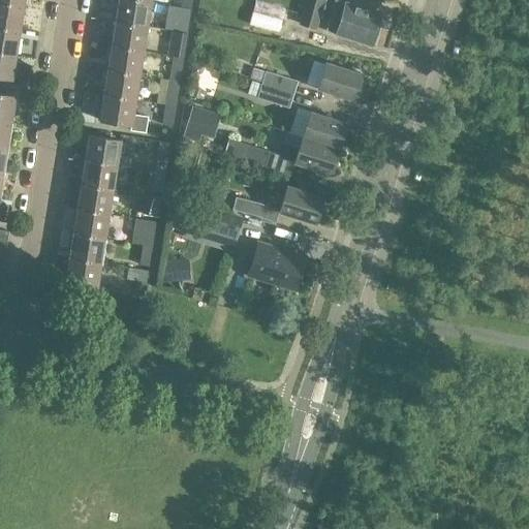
[(0,0),(0,25),(21,29),(25,4),(0,0)]
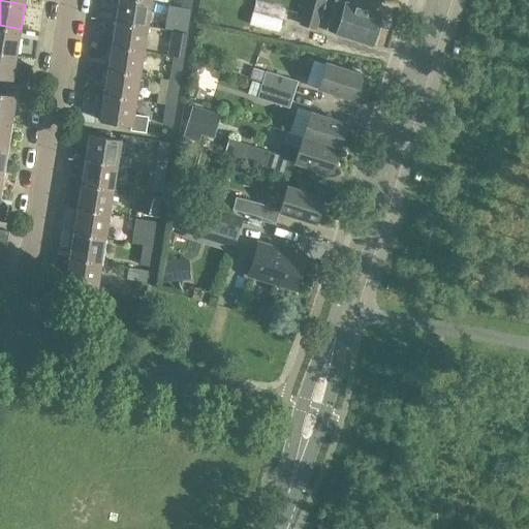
[(147,27),(151,3),(128,0),(117,0),(114,23),(147,27)]
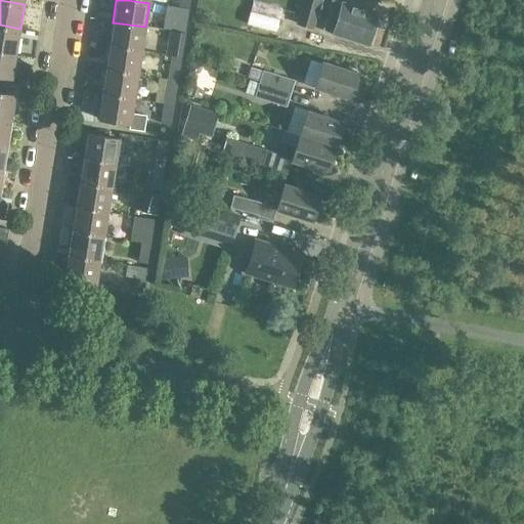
[(299,26),(311,30),(319,0),(303,0),(300,13),(285,8),(280,24),(260,18),(257,30),(278,36),(279,33),(296,38),(299,26)]
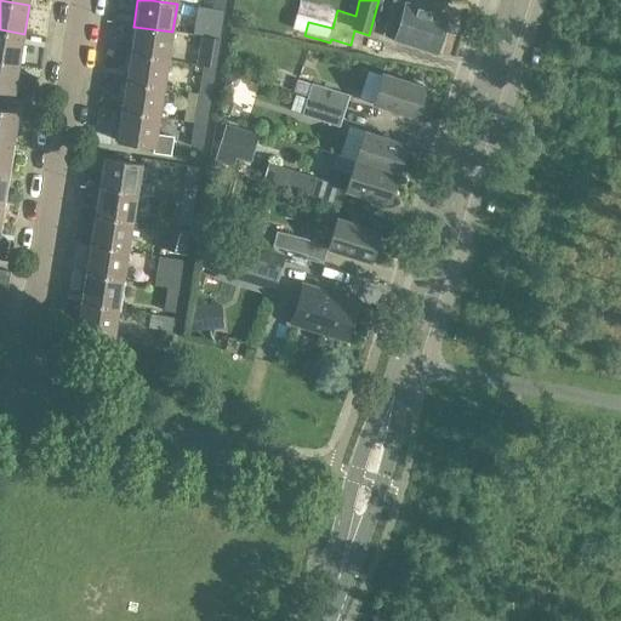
[(436,52),(448,15),(405,3),(405,4),(394,0),(392,0),(382,35),(394,38),(394,40),(436,52)]
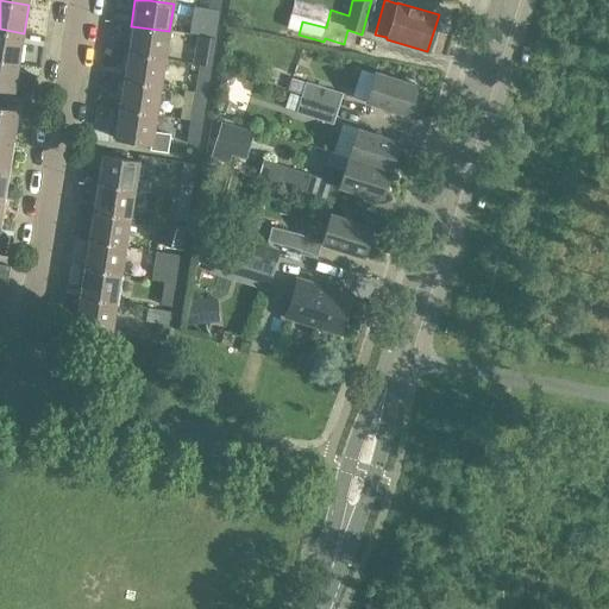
[(219,10),(207,7),(203,30),(215,32),(219,10)]
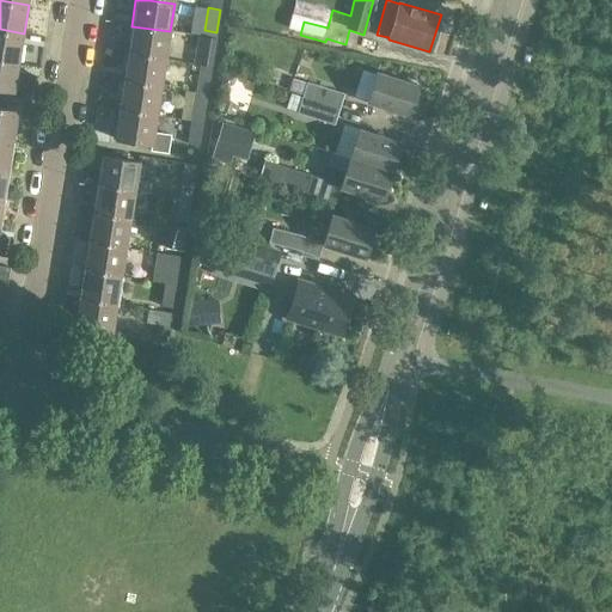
[(128,55),(166,60),(170,31),(132,26),(128,55)]
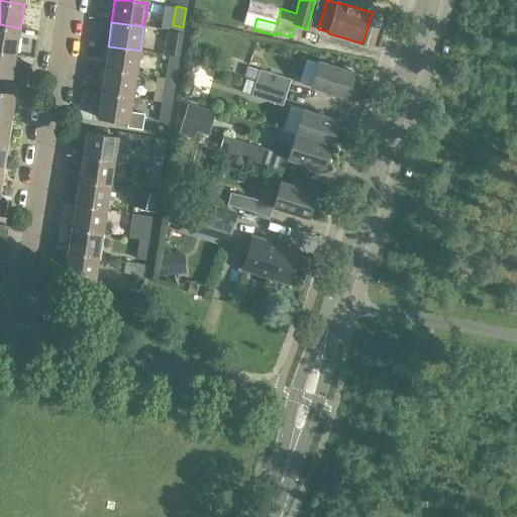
[(0,24),(0,49),(16,52),(20,28),(0,24)]
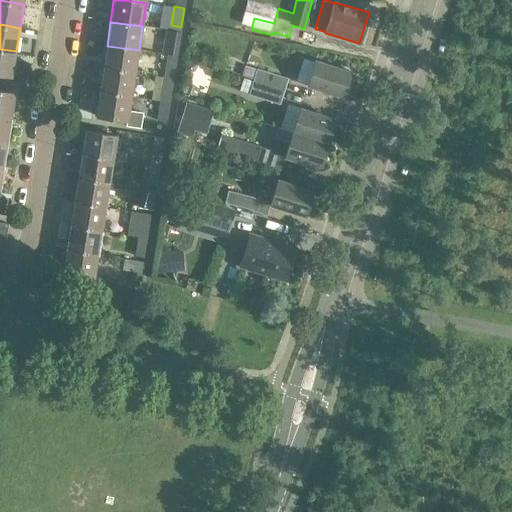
[(171,30),(167,49),(177,51),(180,32),(171,30)]
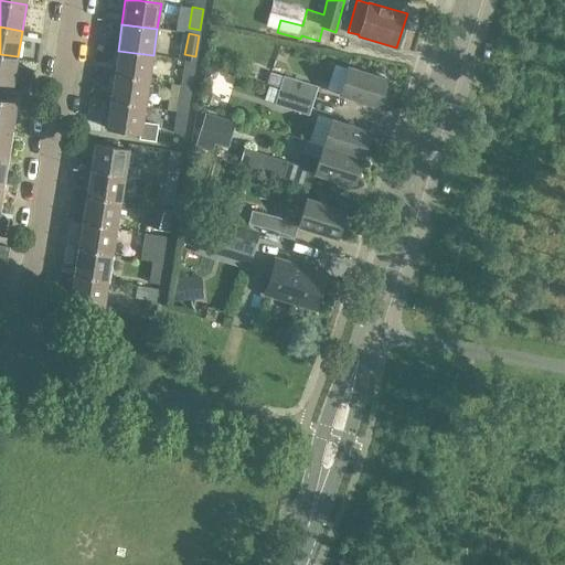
[(149,82),(153,55),(118,51),(114,76),(149,82)]
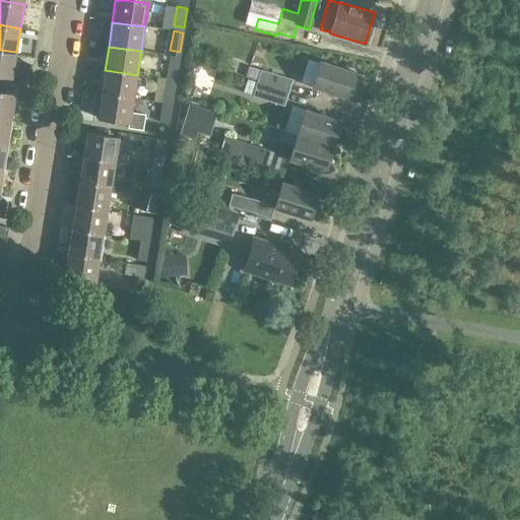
[(0,75),(12,77),(16,52),(0,50),(0,75)]
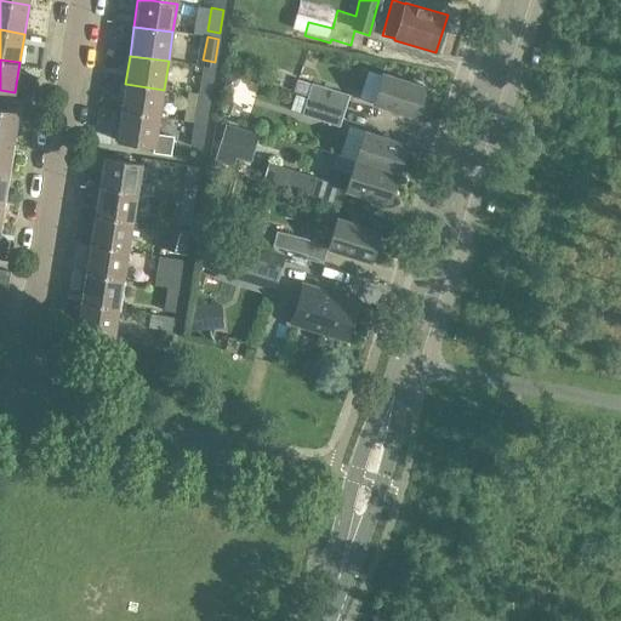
[(203,66),(199,89),(210,90),(214,67),(203,66)]
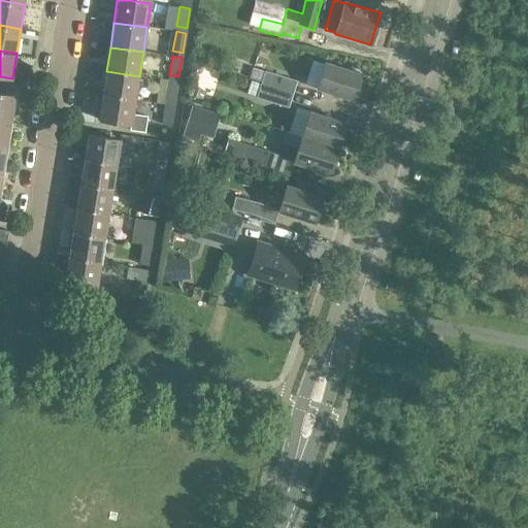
[(203,66),(189,62),(187,74),(196,76),(202,72),(203,66)]
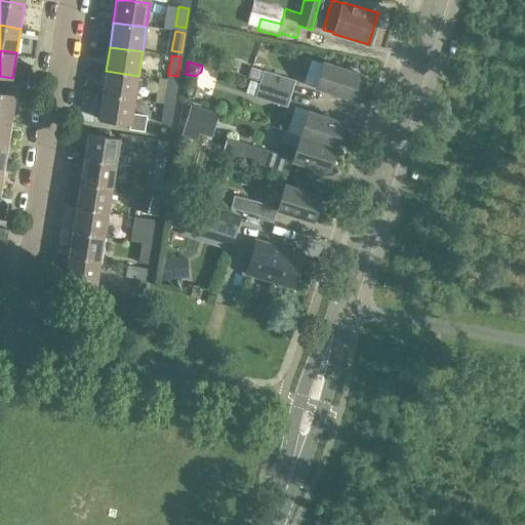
[(360,73),(323,62),(315,87),(352,99),(353,95),(357,90),(357,83),(360,73)]
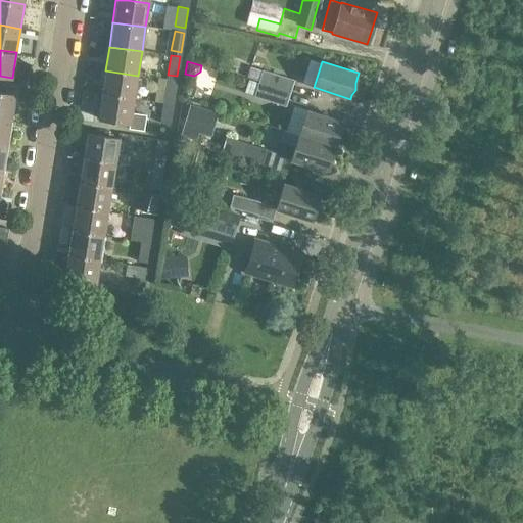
[(294,80),(262,69),(257,83),(290,93),(294,80)]
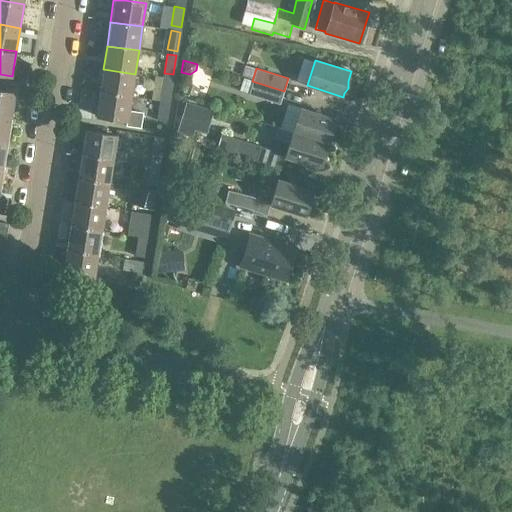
[(99,93),(131,97),(135,74),(103,69),(99,93)]
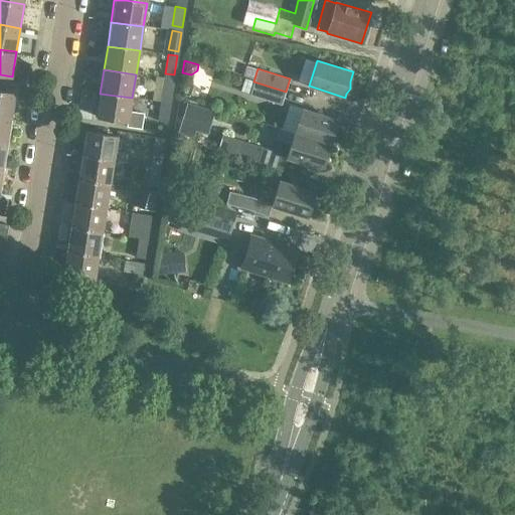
[(164,77),(161,98),(171,99),(174,79),(164,77)]
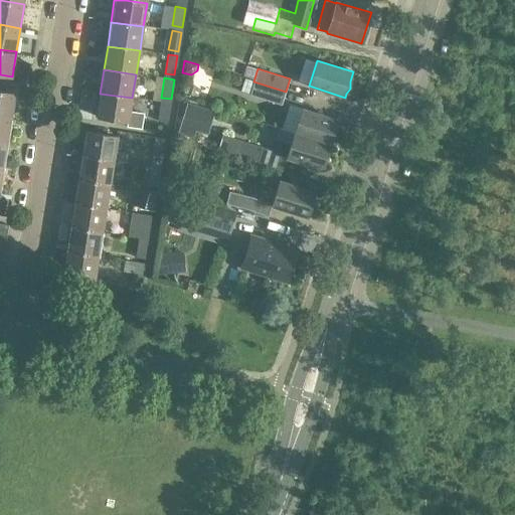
[(282,106),(286,92),(253,81),(249,95),(282,106)]
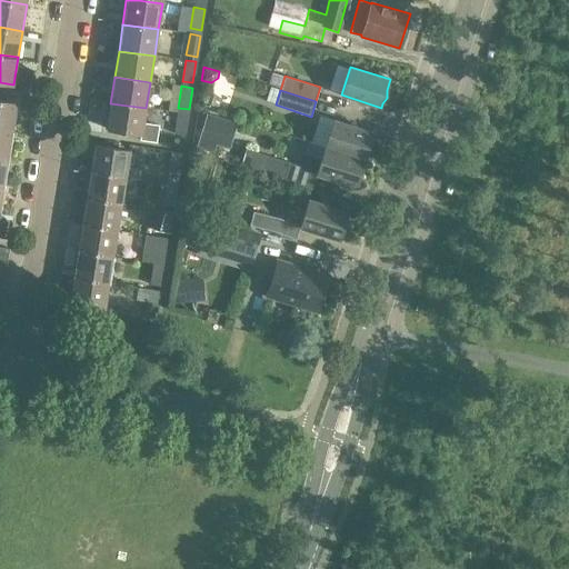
[(0,100),(0,127),(12,130),(17,103),(0,100)]
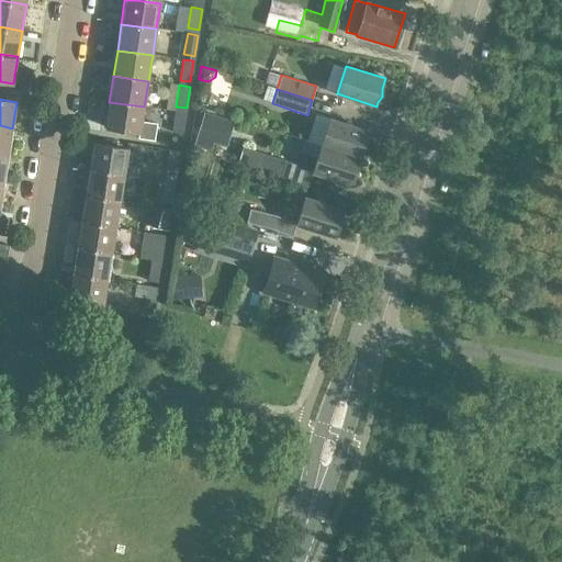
[(144,107),(109,102),(105,127),(139,133),(138,138),(154,142),(157,124),(142,122),(144,107)]
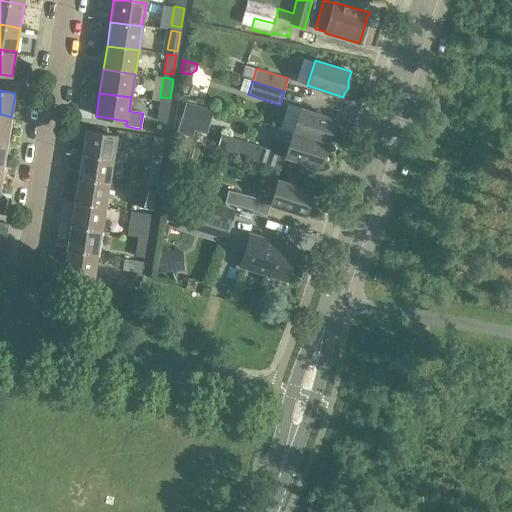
[(159,101),(156,120),(166,122),(169,103),(159,101)]
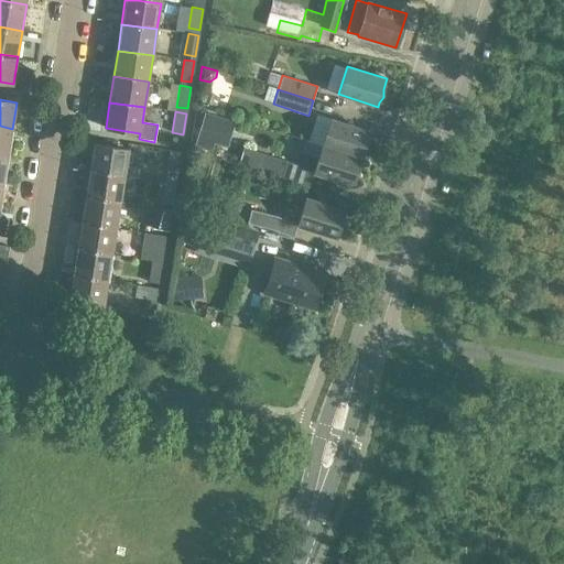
[(331,119),(322,145),(361,159),(365,149),(369,142),(369,136),(370,131),(331,119)]
